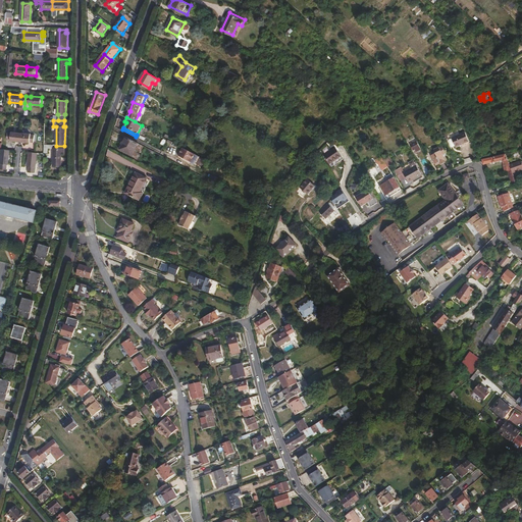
[(465,132),(460,134),(452,138),(457,147),(470,141),(465,132)]
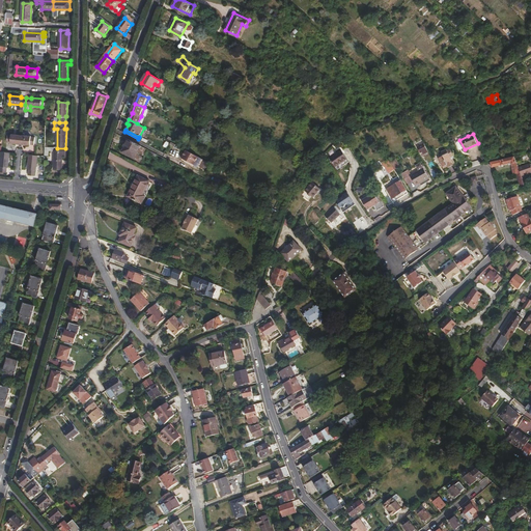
[(11,144),(21,145),(22,136),(12,135),(12,136),(8,136),(7,143),(11,143),(11,144)]
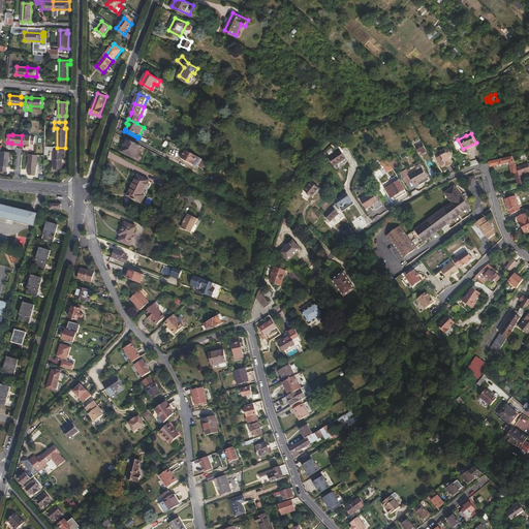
[(22,135),(21,145),(30,146),(31,145),(34,146),(35,138),(31,137),(31,136),(22,135)]
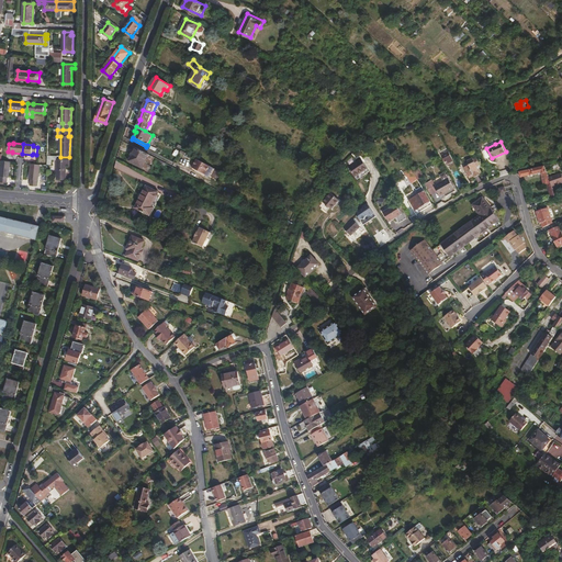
[(143,168),(149,155),(135,147),(132,156),(133,157),(131,161),(143,168)]
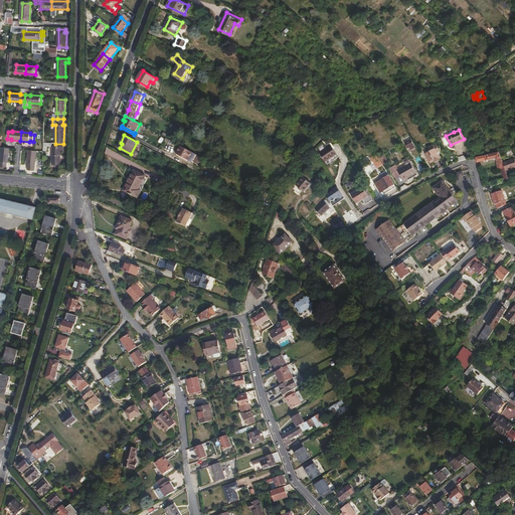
[(416,147),(412,139),(405,142),(408,148),(410,147),(411,150),(416,147)]
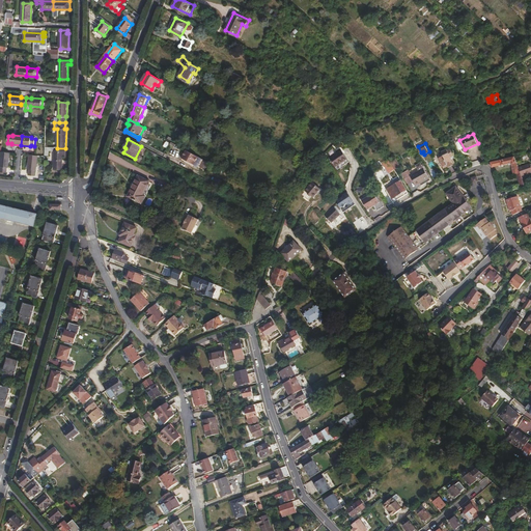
[(54,151),(54,148),(45,148),(45,159),(49,159),(49,151),(54,151)]
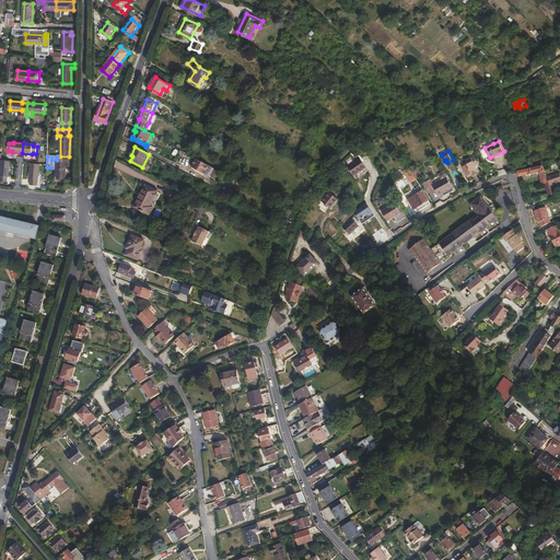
[(479,165),(476,158),(473,159),(473,158),(466,161),(468,165),(464,167),(468,177),(474,176),(474,177),(479,175),(478,174),(479,173),(478,168),(476,166),(479,165)]
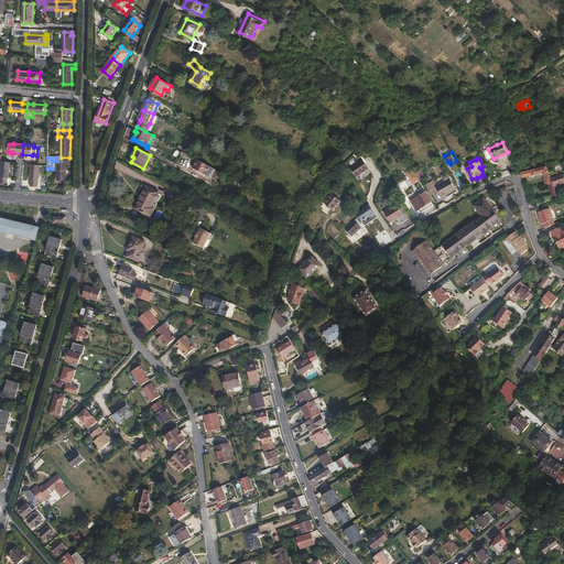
[(207,171),(210,165),(198,160),(194,167),(202,171),(203,169),(207,171)]
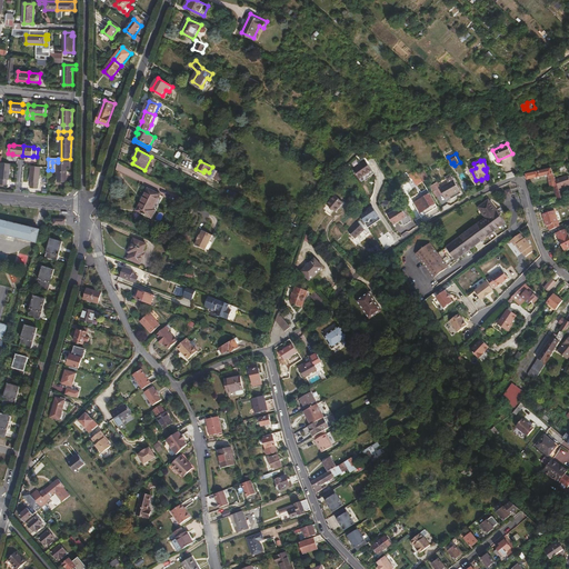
[(70,162),(58,162),(58,181),(67,182),(67,167),(70,167),(70,162)]
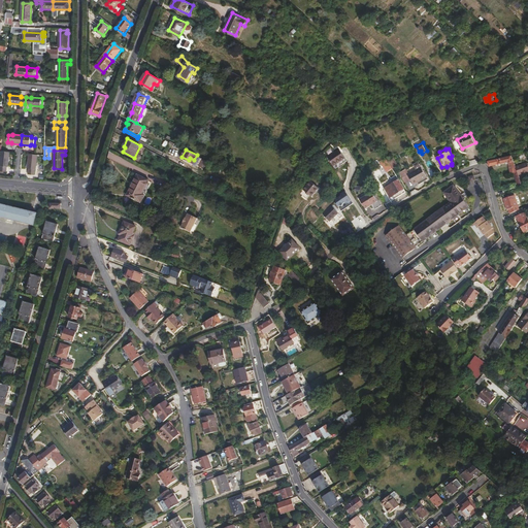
[(349,162),(341,151),(330,158),(337,169),(349,162)]
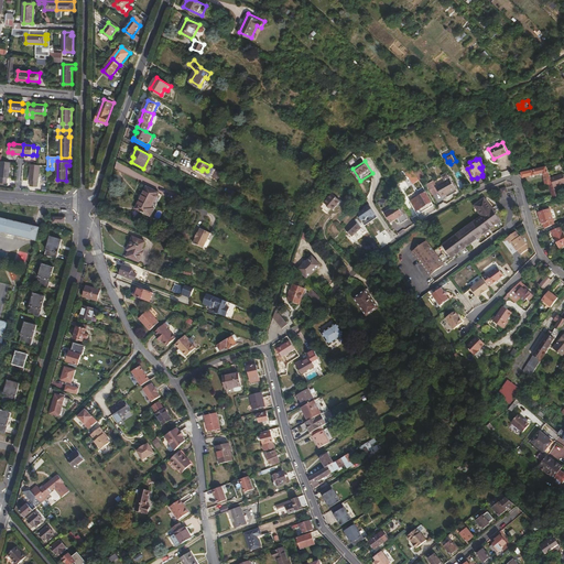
[(2,177),(1,183),(8,184),(9,177),(10,177),(12,163),(2,162),(1,177),(2,177)]
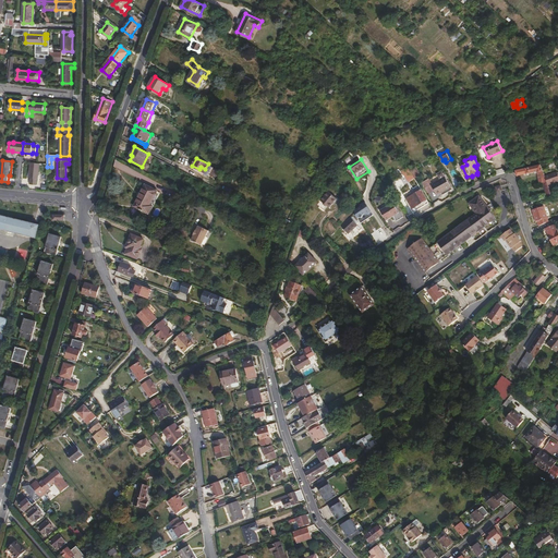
[(32,178),(31,184),(37,185),(38,179),(40,165),(32,164),(31,178),(32,178)]
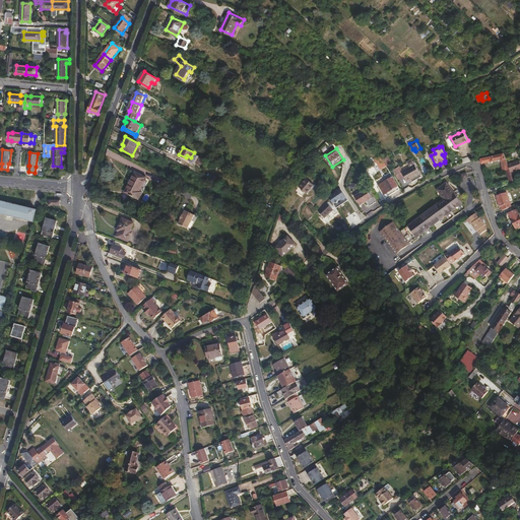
[(497,155),(491,156),(492,161),(493,163),(502,159),(504,168),(509,166),(505,153),(497,155)]
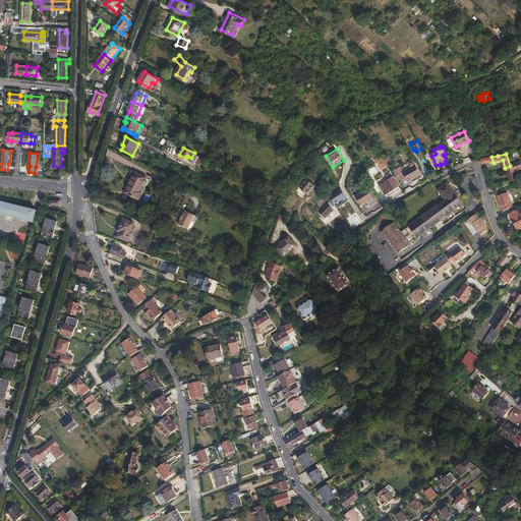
[(198,156),(195,164),(204,166),(206,159),(198,156)]
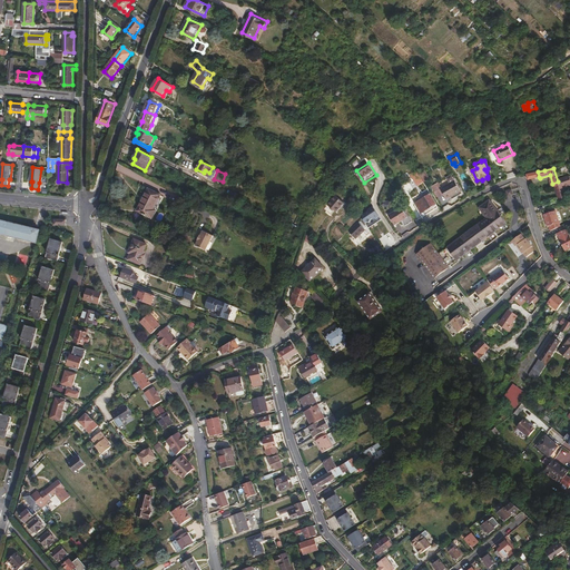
[(450,183),(441,188),(444,194),(446,199),(448,198),(449,200),(463,194),(452,174),(446,177),(446,178),(450,183)]
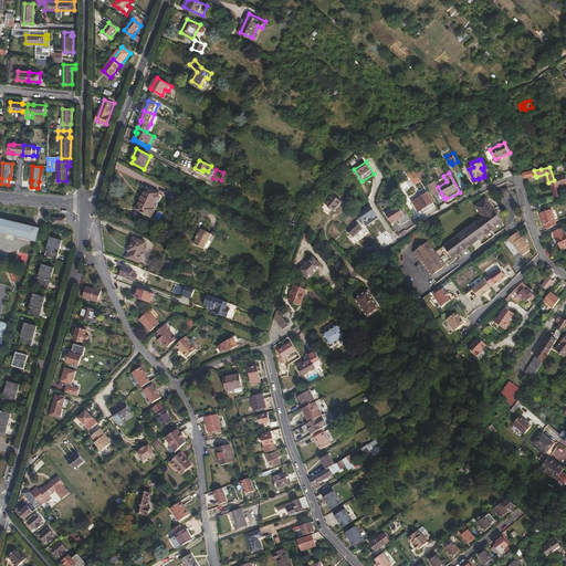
[(408,184),(406,179),(400,182),(404,189),(409,186),(408,184)]
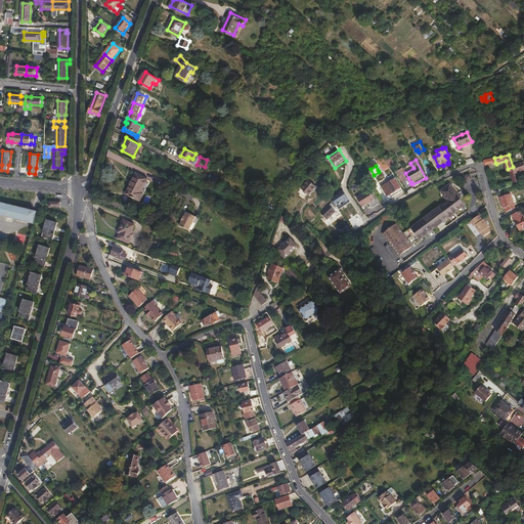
[(408,178),(405,173),(399,176),(402,181),(408,178)]
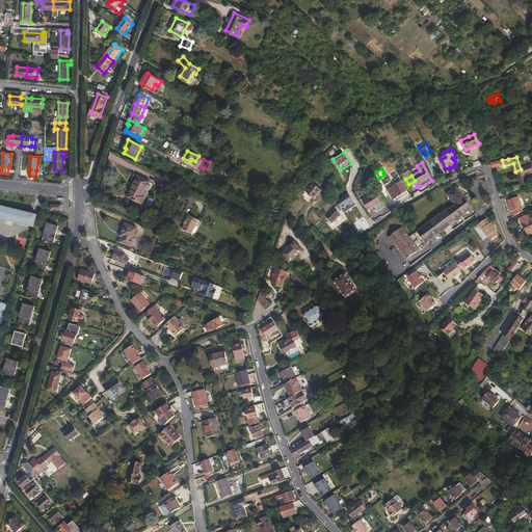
[(151,182),(139,177),(129,197),(142,204),(145,197),(143,196),(151,182)]
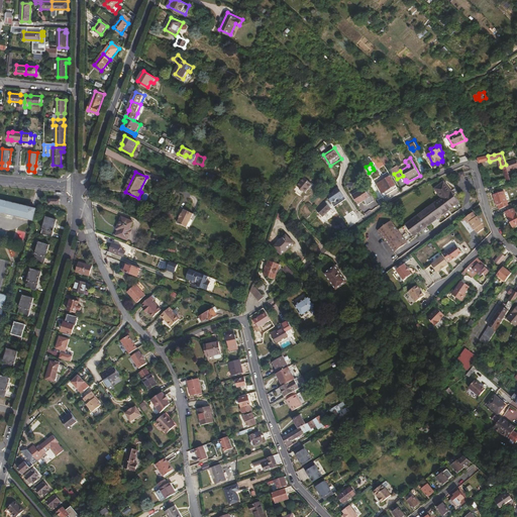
[(313,184),(304,176),(301,179),(302,181),(296,189),(302,194),(305,191),(306,192),(313,184)]
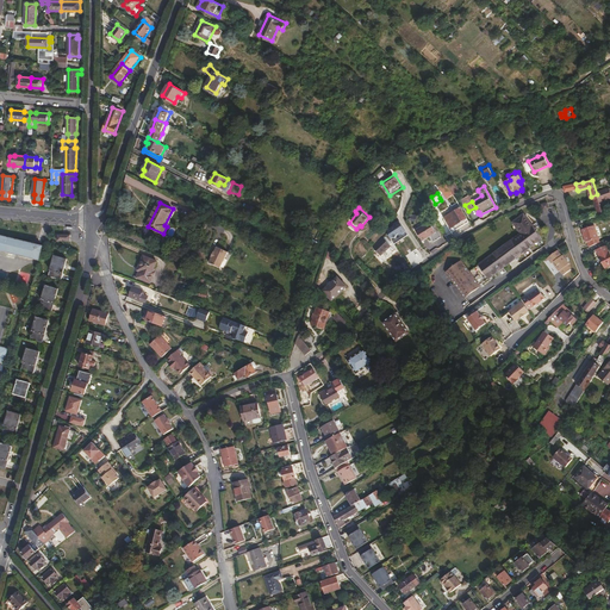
[(452,218),(456,224),(467,218),(461,207),(452,213),(454,217),(452,218)]
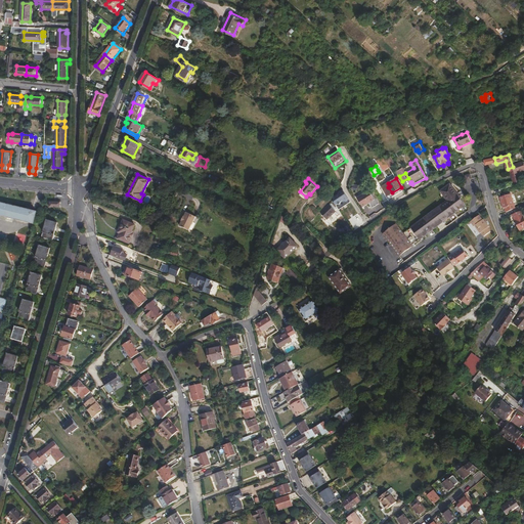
[(334,200),(337,206),(344,201),(345,202),(350,199),(345,190),(344,188),(339,192),(339,193),(332,198),(334,200)]
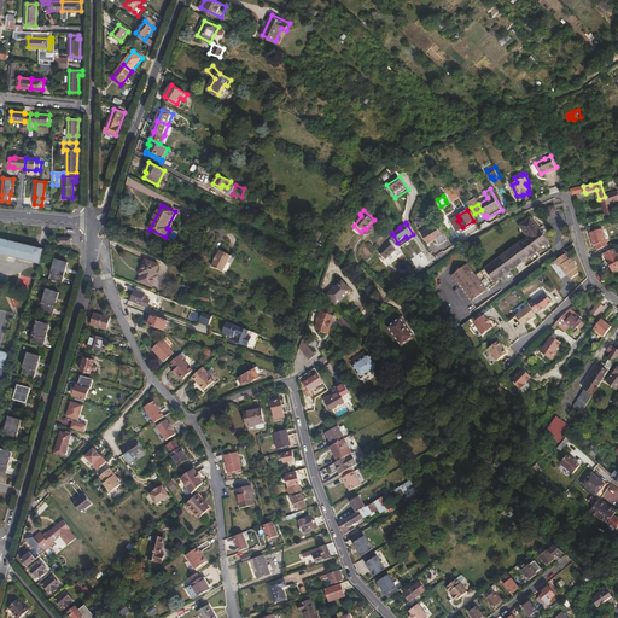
[(468,263),(453,273),(468,299),(485,290),(484,289),(552,249),(536,222),(525,229),(531,242),(476,274),(468,263)]
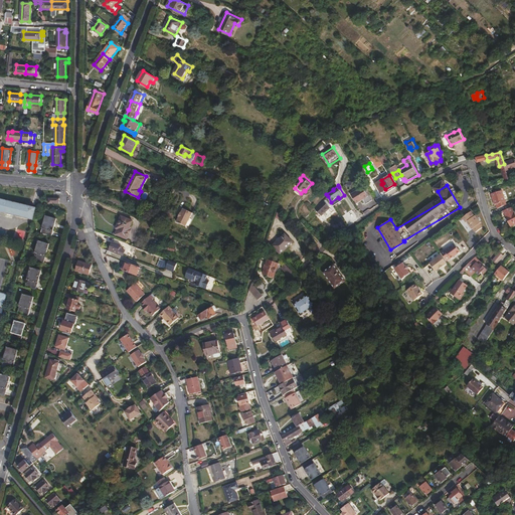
[(369,196),(363,187),(352,194),(357,203),(369,196)]
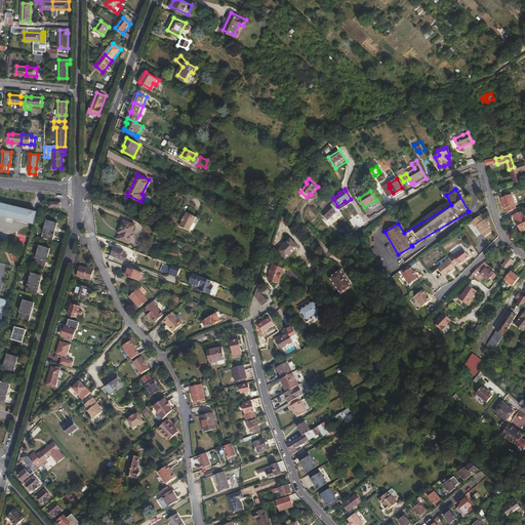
[(509,207),(511,211),(520,207),(513,192),(502,197),(507,207),(509,207)]
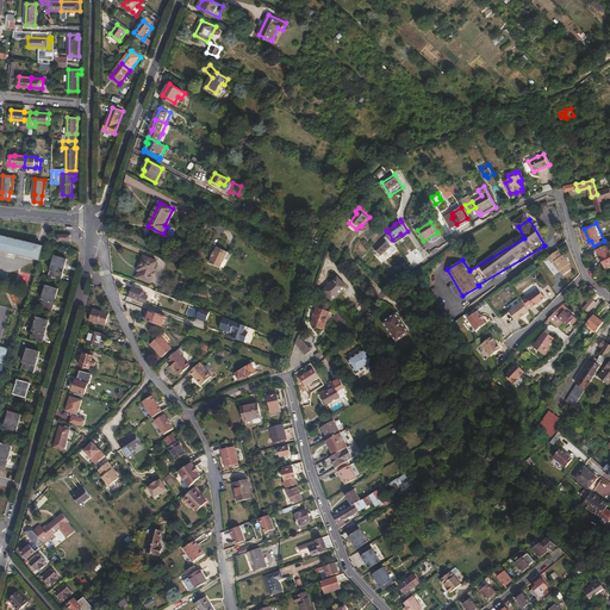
[(400,234),(392,240),(396,244),(410,235),(408,231),(402,235),(400,234)]
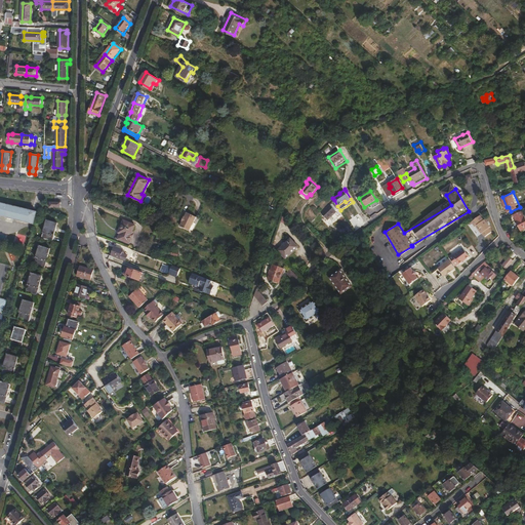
[(0,214),(34,224),(37,212),(0,202),(0,214)]
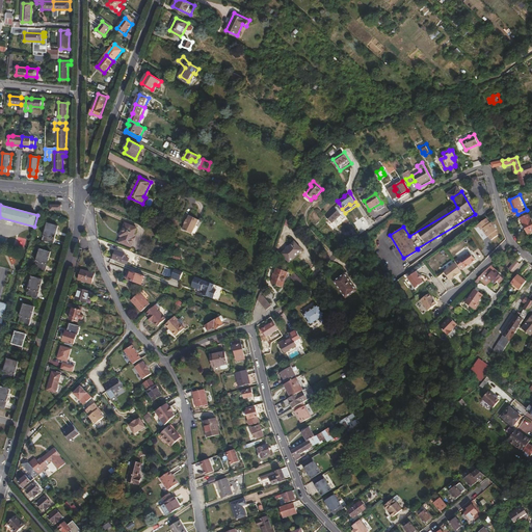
[(341,215),(336,208),(326,215),(333,222),(329,224),(334,230),(344,220),(340,216),(341,215)]
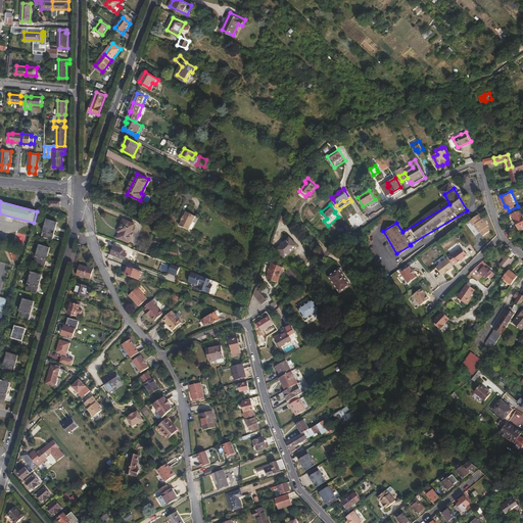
[(199,210),(190,205),(188,209),(187,209),(185,215),(186,215),(183,219),(192,224),(199,210)]
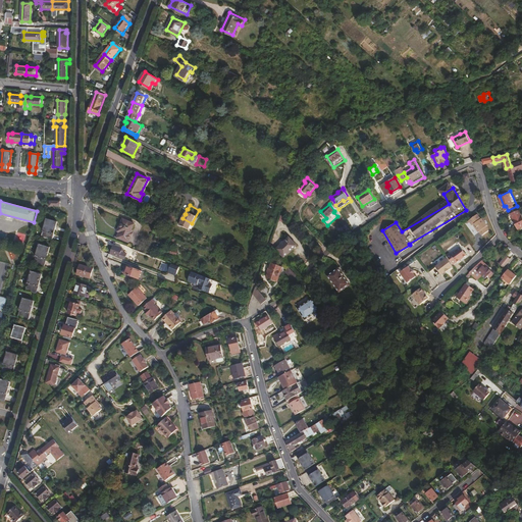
[(514,219),(518,229),(521,227),(521,215),(519,210),(512,213),(514,219)]
